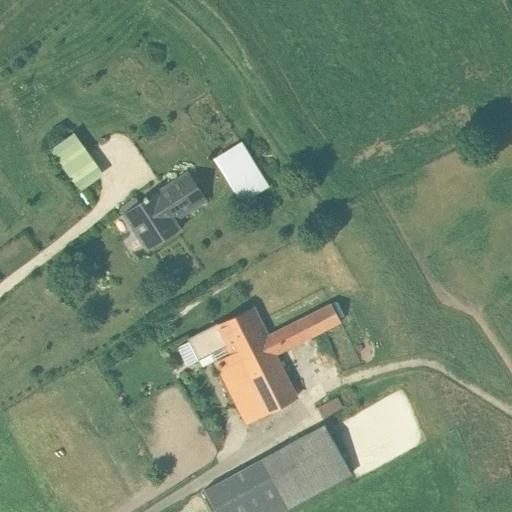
[(75,131),(48,149),(76,189),(107,168),(95,151),(91,154),(75,131)]
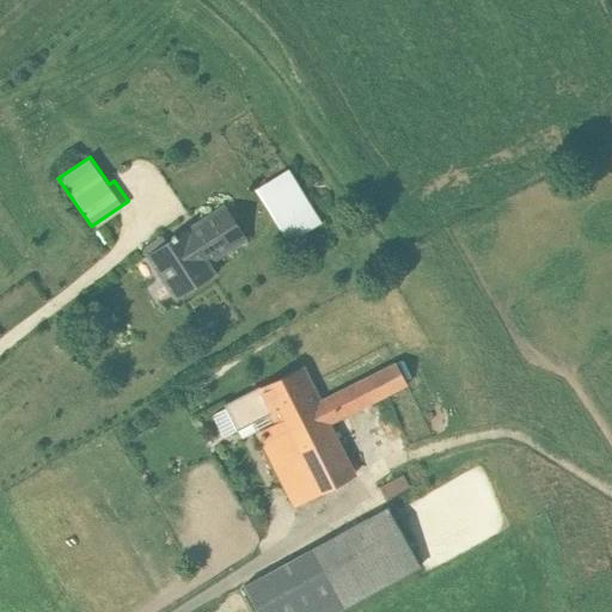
[(252,190),(258,200),(273,191),(288,216),(295,212),(306,227),(319,220),(286,169),(252,190)]
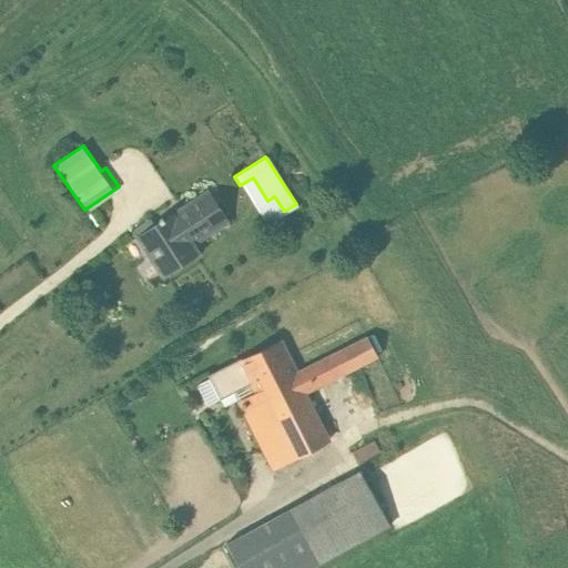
[(254,209),(267,201),(253,178),(240,185),(251,202),(254,209)]
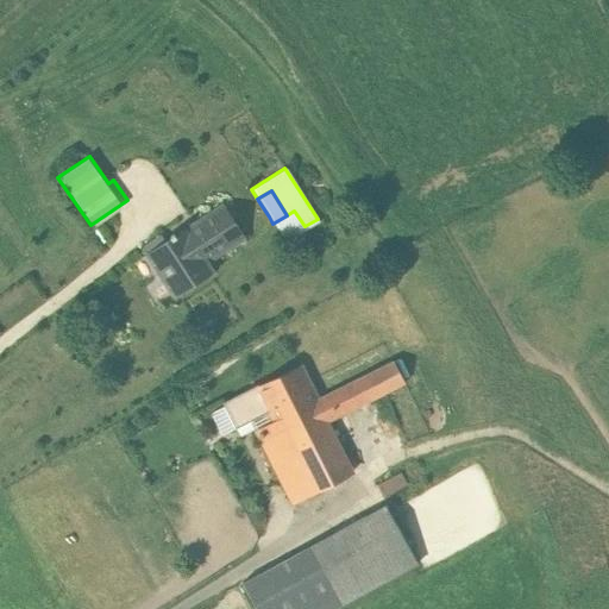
[(239,236),(257,225),(239,196),(221,208),(239,236)]
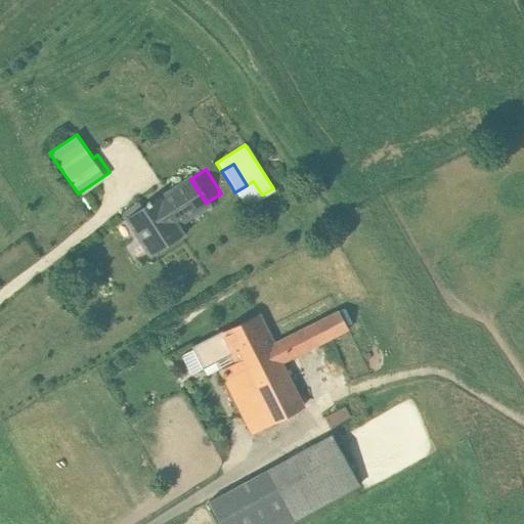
[(187,175),(123,216),(126,219),(140,242),(146,252),(178,231),(174,223),(206,203),(190,179),(187,175)]
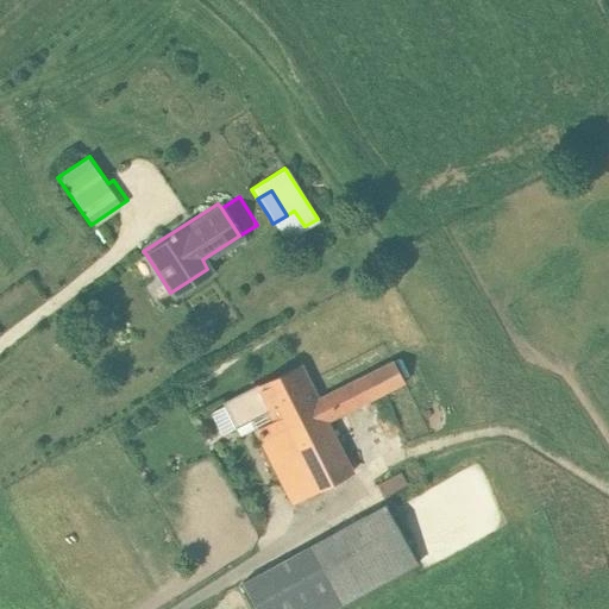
[(283,240),(305,226),(294,211),(287,215),(272,224),(283,240)]
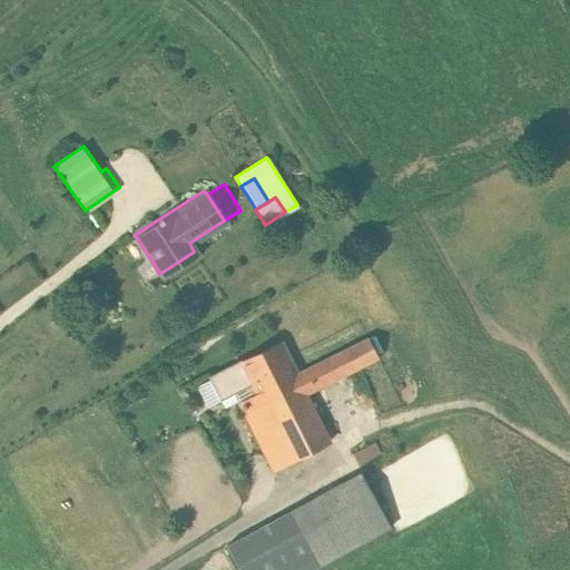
[(143,269),(153,263),(137,238),(127,245),(143,269)]
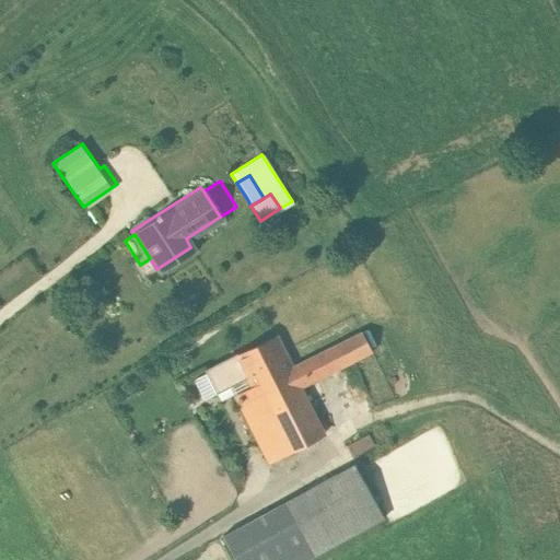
[(291,368),(301,387),(372,351),(362,331),(291,368)]
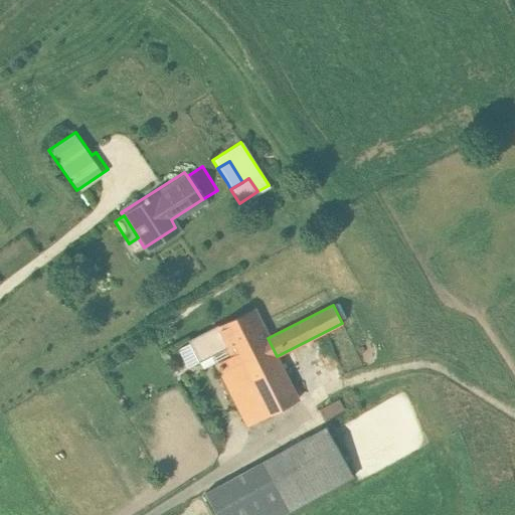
[(218,327),(217,328),(227,347),(232,356),(268,338),(253,310),(218,327)]
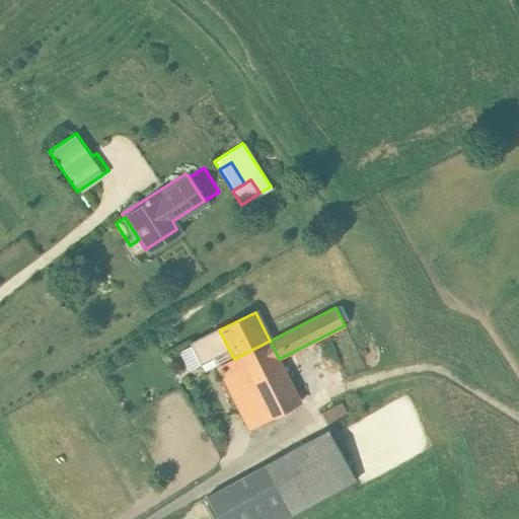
[(201,365),(229,350),(219,330),(220,329),(219,327),(190,343),(201,365)]
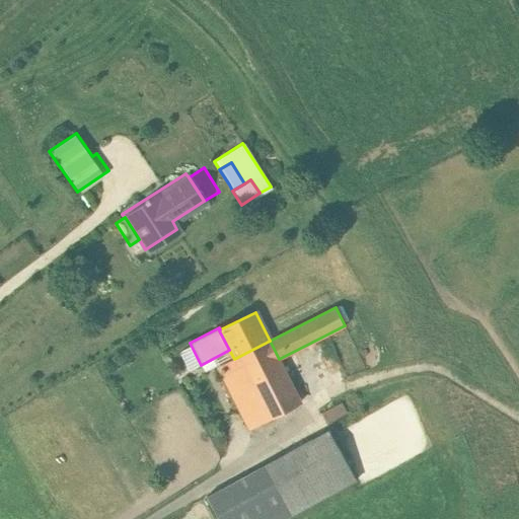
[(234,359),(217,367),(248,428),(300,401),(279,359),(270,341),(234,359)]
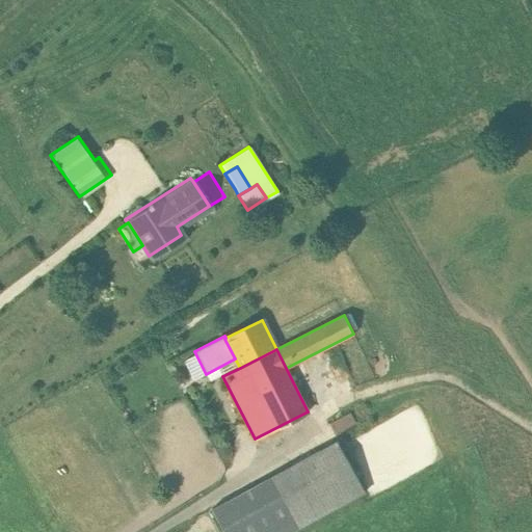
[(349,413),(329,423),(335,433),(355,423),(349,413)]
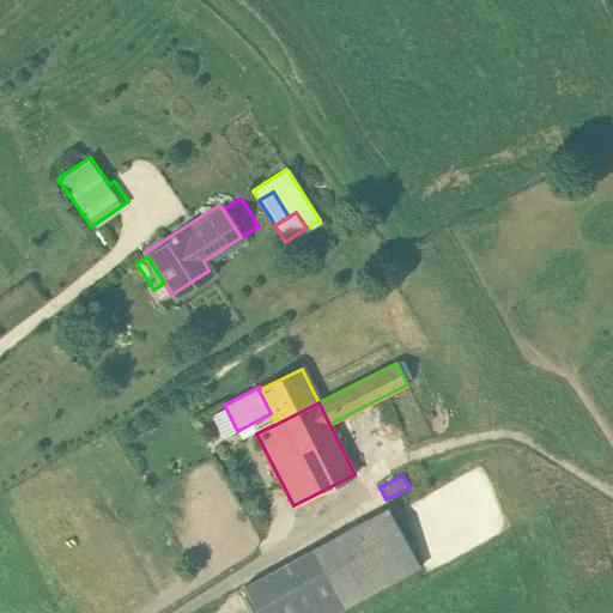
[(389,508),(311,548),(343,608),(422,566),(389,508)]
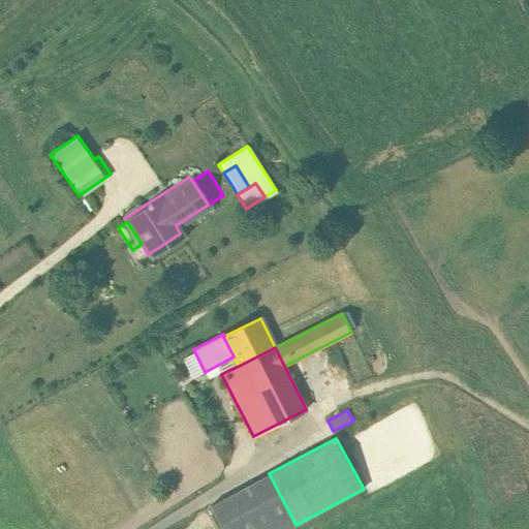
[(269,473),(208,506),(219,528),(286,528),(296,525),(269,473)]
